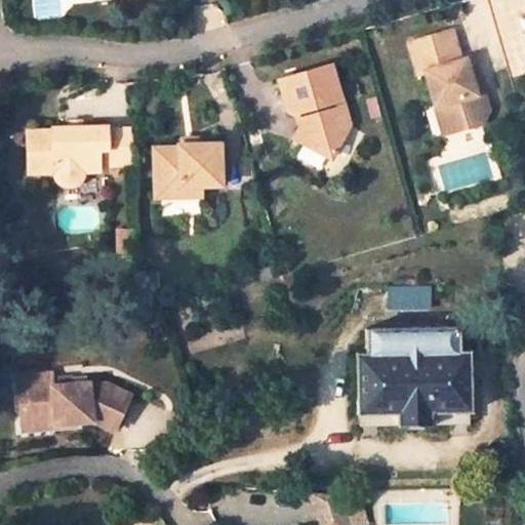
[(451,105),(460,130),(487,123),(495,113),(489,92),(480,94),(476,81),(470,62),(465,64),(454,33),(416,43),(425,73),(431,71),(442,107),(451,105)]
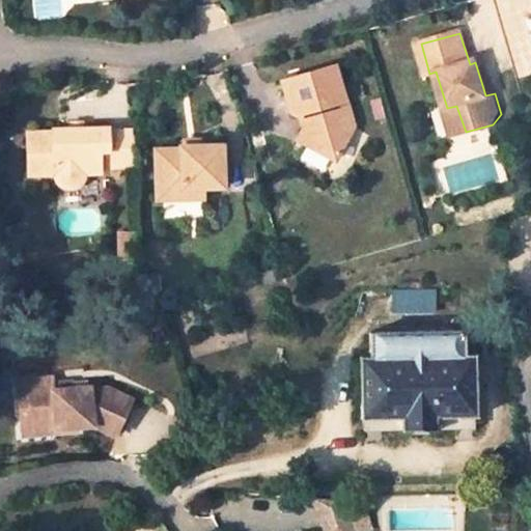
[(334,67),(282,82),(292,113),(300,116),(308,113),(311,120),(301,140),(337,159),(357,123),(350,101),(344,102),(334,67)]
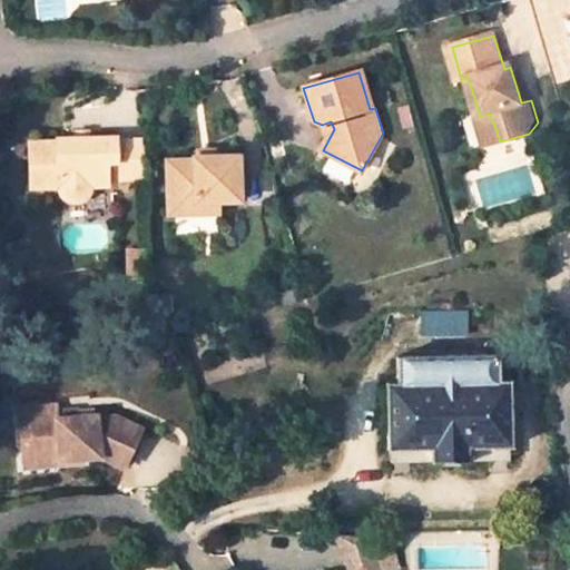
[(521,102),(531,100),(527,85),(517,88),(521,102)]
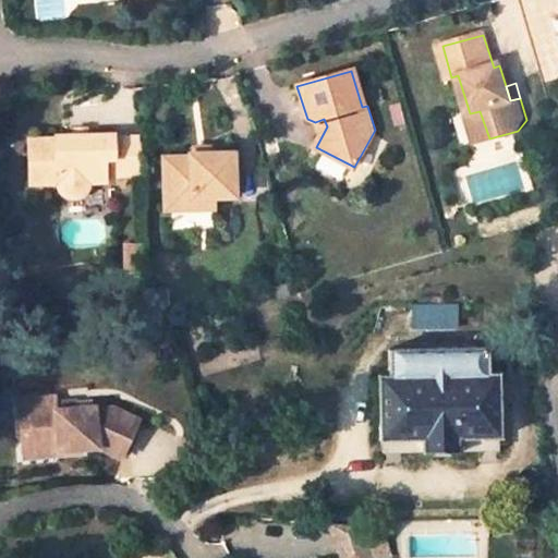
[(470,113),(478,142),(489,138),(480,111),(470,113)]
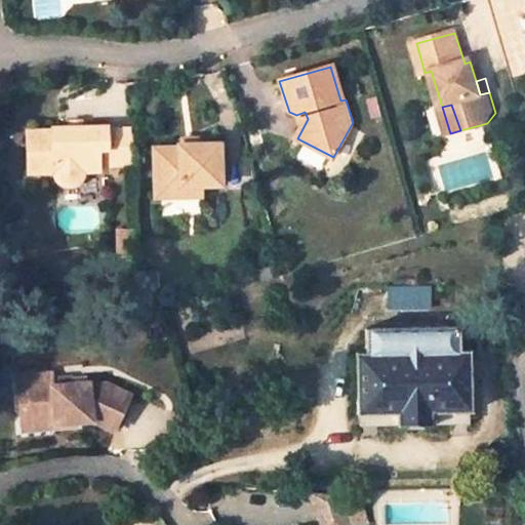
[(80,118),(66,118),(66,127),(80,127),(80,118)]
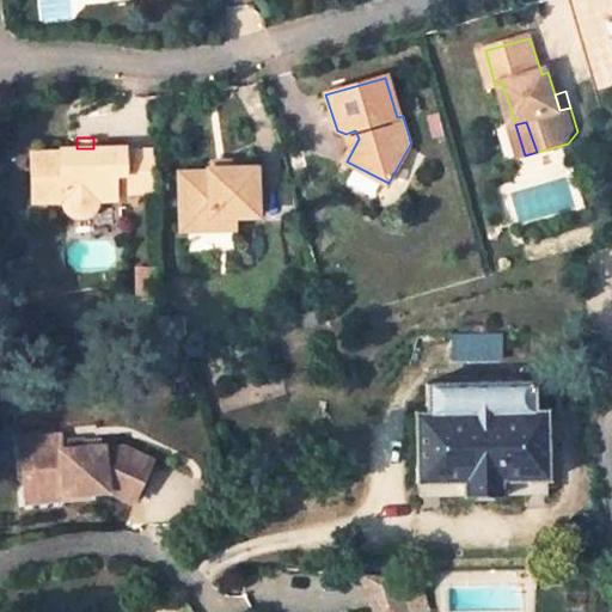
[(111,204),(111,199),(150,197),(150,153),(121,153),(120,148),(93,148),(77,148),(56,150),(56,154),(30,153),(30,204),(62,204),(63,209),(66,214),(71,218),(77,220),(83,220),(87,218),(91,213),(93,208),(95,203),(111,204)]
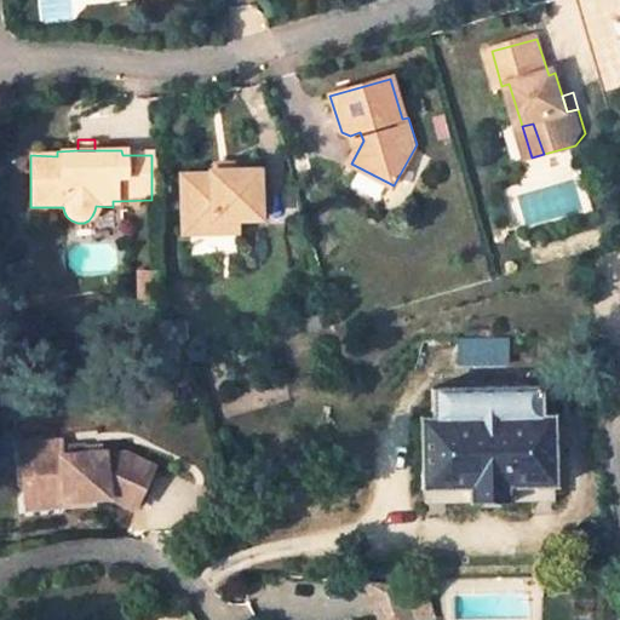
[(208,229),(208,216),(234,216),(257,216),(257,170),(233,170),(213,170),(208,170),(208,174),(177,174),(177,229),(208,229)]
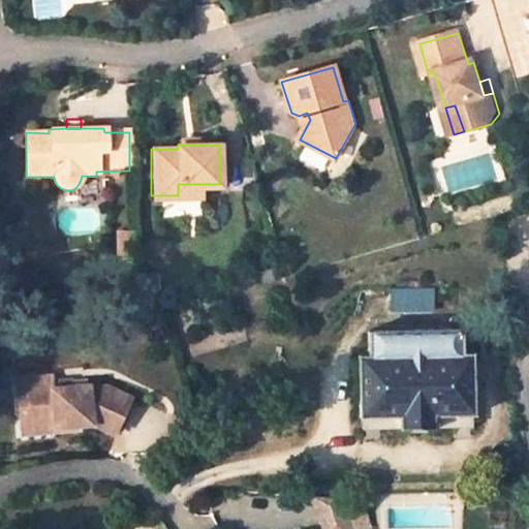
[(178,184),(178,195),(198,194),(199,184),(178,184)]
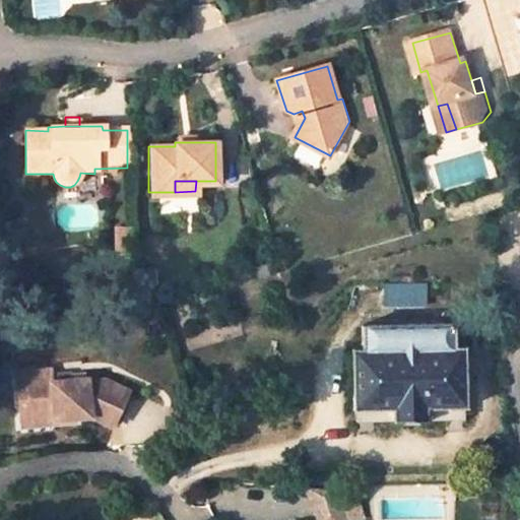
[(128,232),(113,232),(113,257),(128,257),(128,232)]
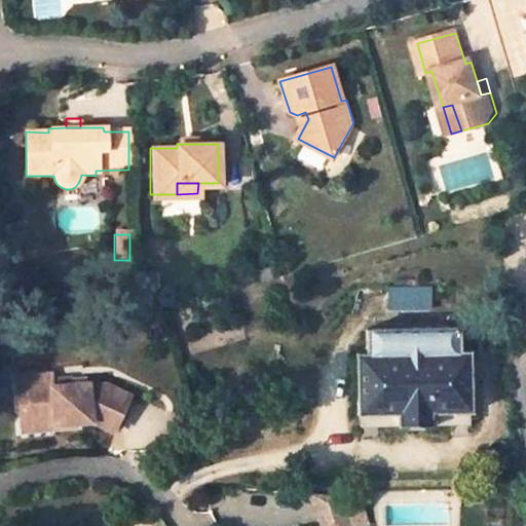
[(396,415),(397,425),(433,424),(433,414),(470,414),(473,414),(472,349),(461,349),(461,326),(365,328),(365,351),(354,351),(354,415),(361,415),(396,415)]
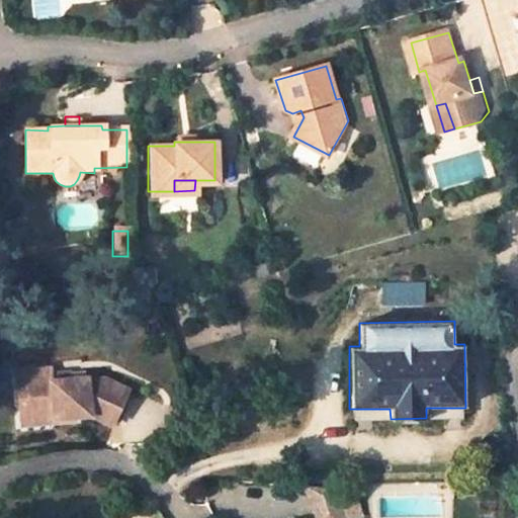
[(47,407),(48,417),(68,415),(68,407),(85,406),(85,414),(106,424),(123,391),(100,377),(81,379),(81,376),(63,377),(45,378),(45,369),(45,366),(21,368),(22,382),(11,383),(14,409),(47,407)]
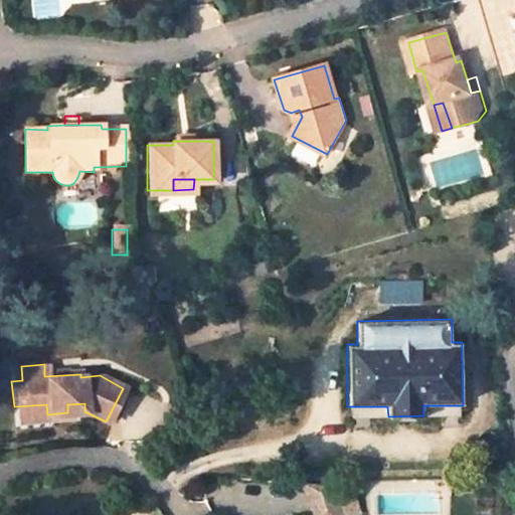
[(22,380),(21,366),(10,367),(11,381),(22,380)]
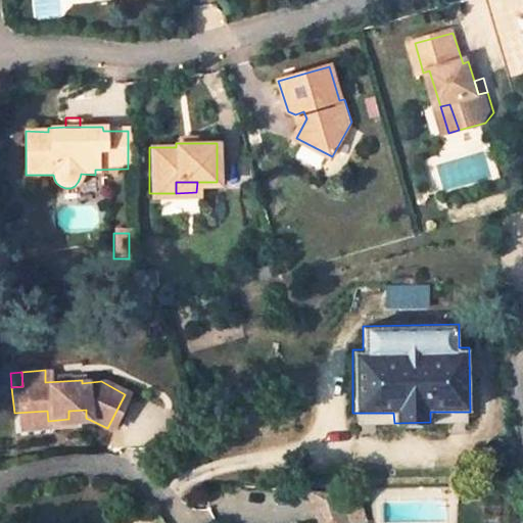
[(63,381),(63,372),(45,373),(45,382),(63,381)]
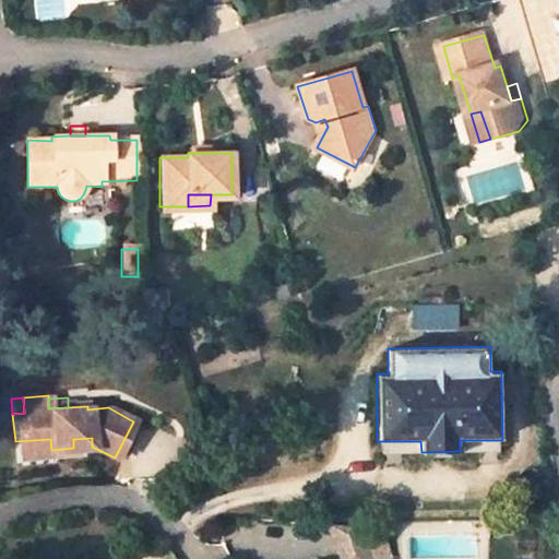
[(73,439),(73,448),(92,447),(92,438),(73,439)]
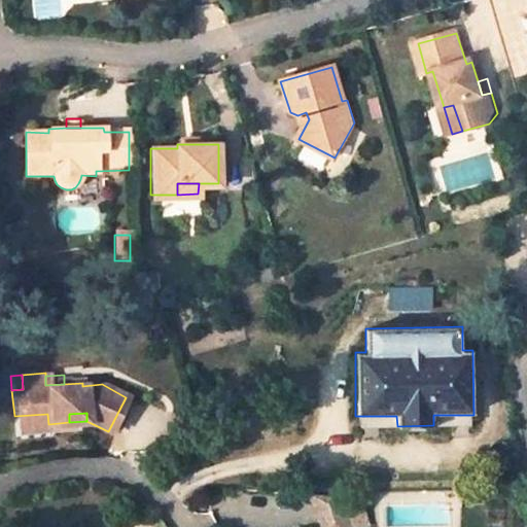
[(47,414),(14,416),(15,426),(48,424),(47,414)]
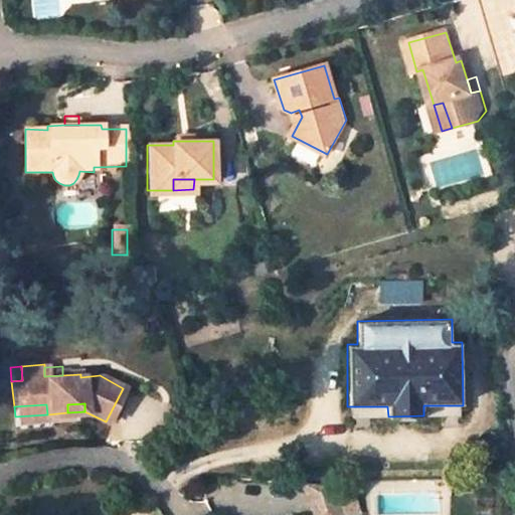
[(423,405),(423,415),(460,415),(460,405),(423,405)]
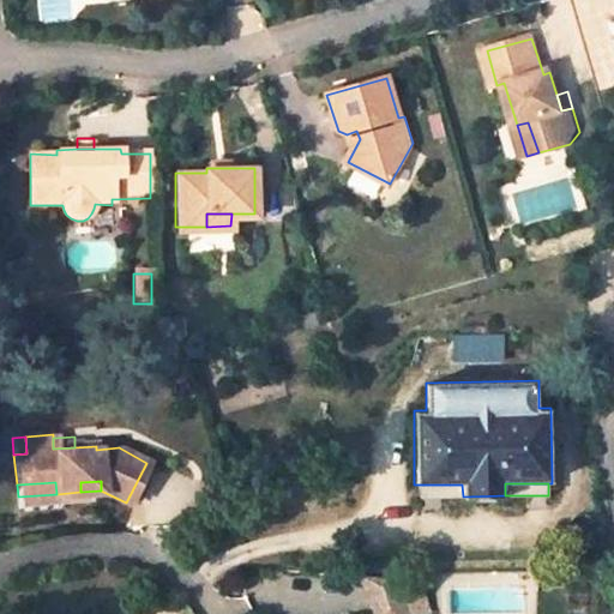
[(421,485),(421,497),(463,497),(462,485),(421,485)]
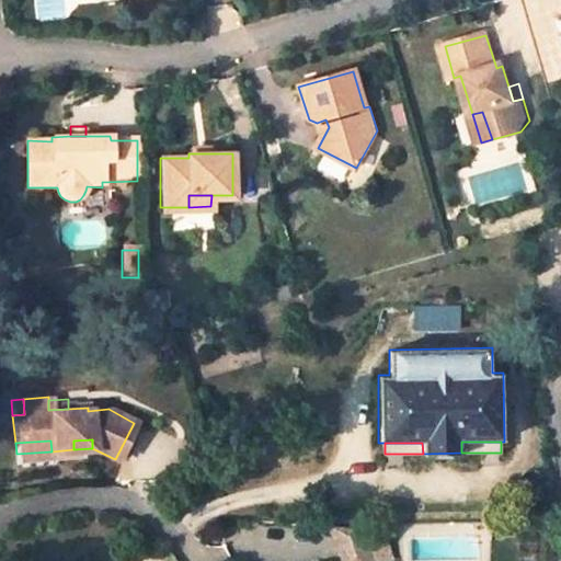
[(374,560),(369,544),(365,531),(330,528),(340,560),(374,560)]
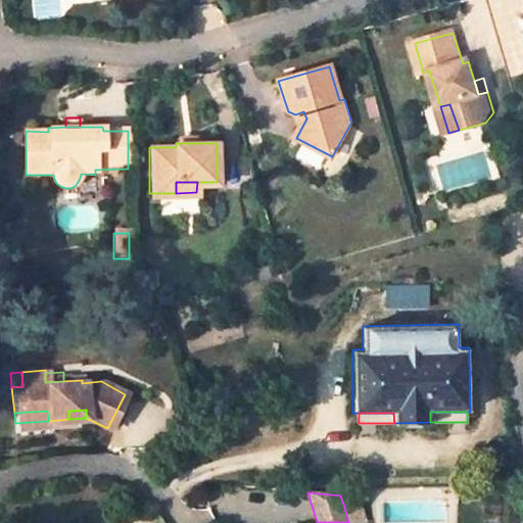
[(359,503),(344,507),(348,522),(362,522),(365,522),(359,503)]
